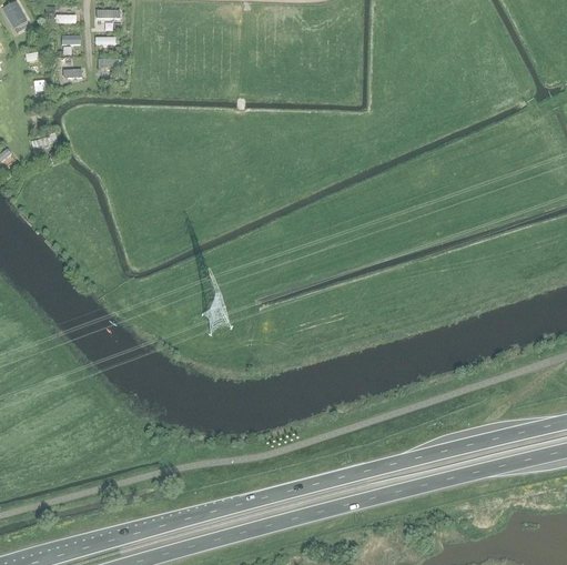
[(27,19),(16,0),(12,0),(0,8),(12,28),(13,27),(27,19)]
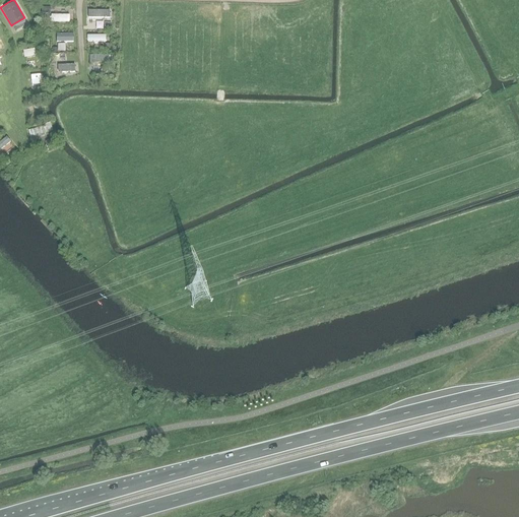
[(110,16),(110,8),(89,8),(89,16),(110,16)]
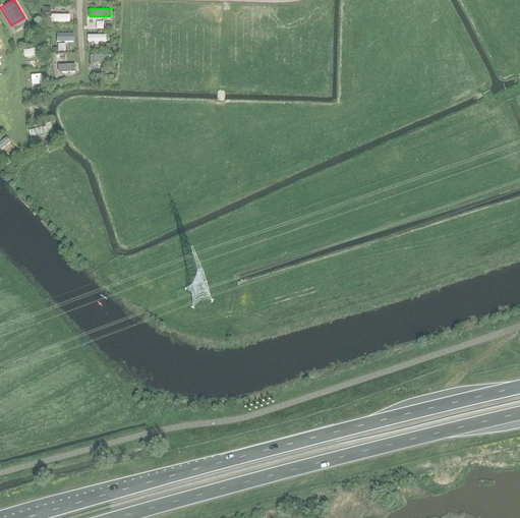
[(24,17),(12,24),(14,29),(26,21),(24,17)]
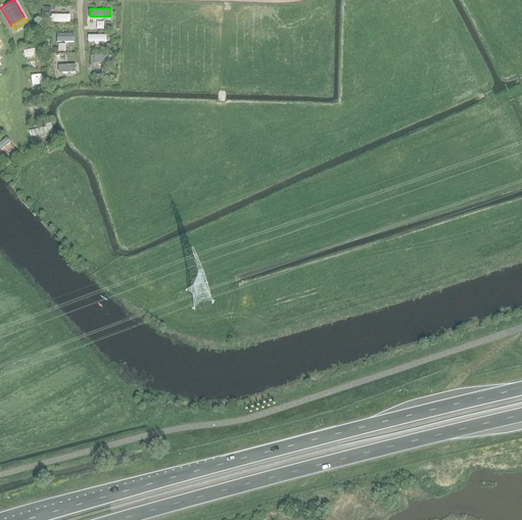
[(74,40),(74,31),(56,32),(56,41),(74,40)]
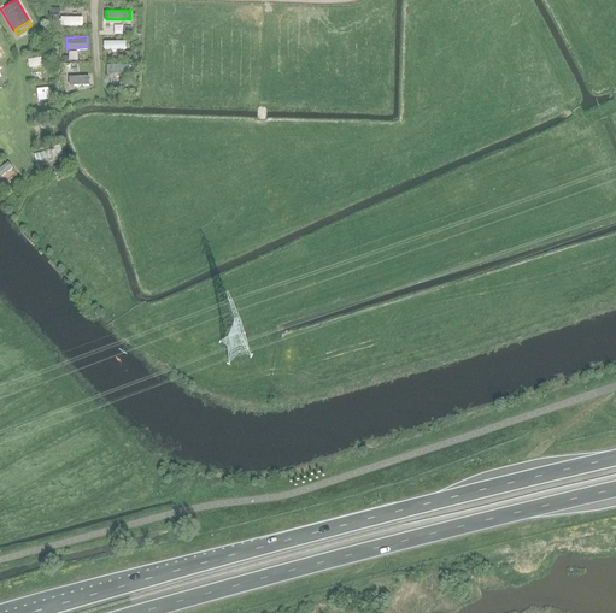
[(106,72),(128,72),(128,63),(106,63),(106,72)]
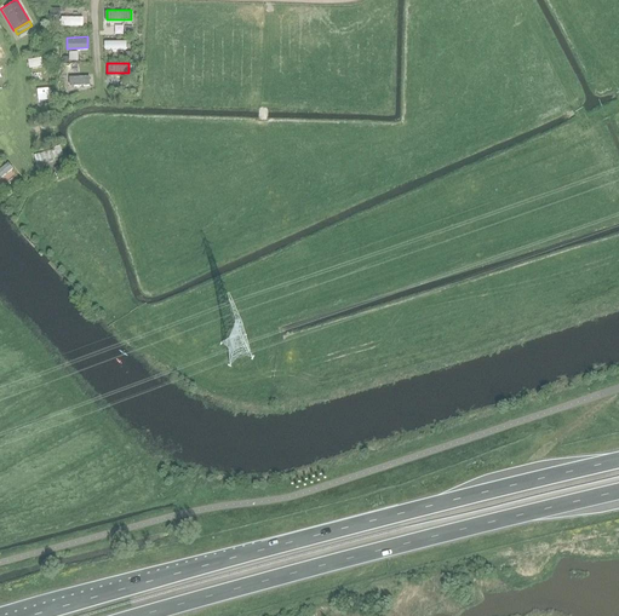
[(69,74),(69,84),(90,84),(90,74),(69,74)]
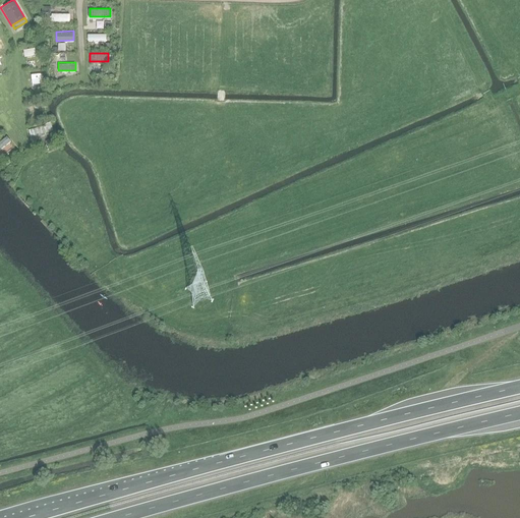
[(31,136),(53,130),(51,121),(27,127),(31,136)]
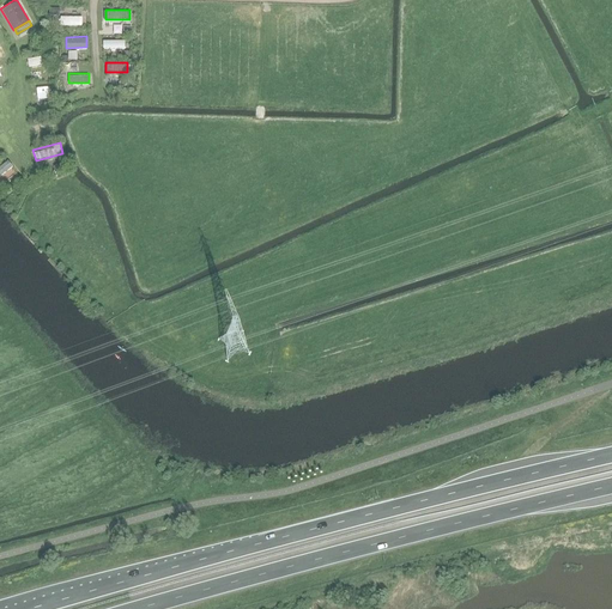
[(10,159),(0,164),(0,178),(16,171),(10,159)]
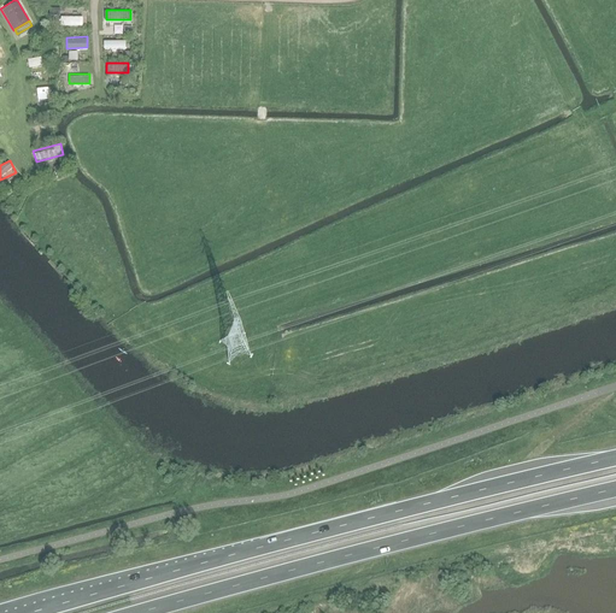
[(65,174),(63,165),(54,169),(58,176),(65,174)]
